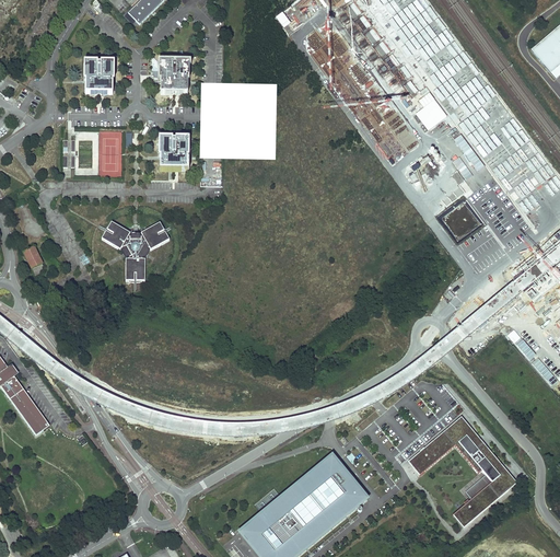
[(138,0),(127,11),(133,19),(138,23),(162,0),(138,0)]
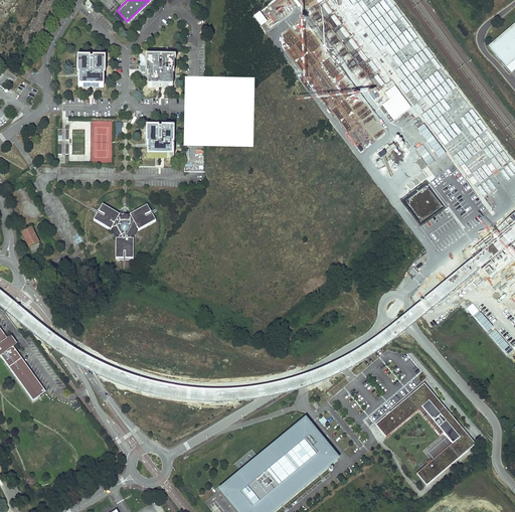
[(123,17),(117,10),(114,13),(120,20),(123,17)]
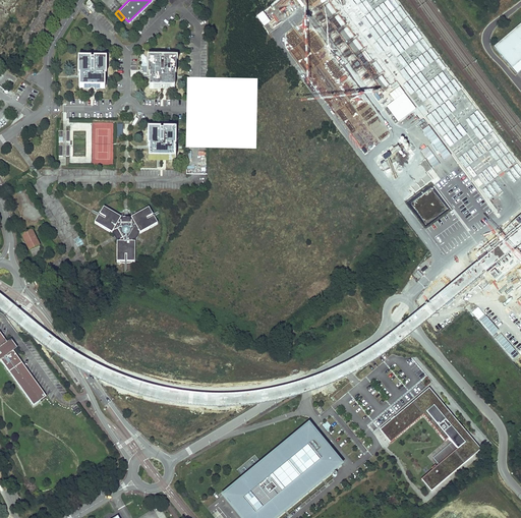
[(520,21),(495,44),(518,72),(520,69),(520,21)]
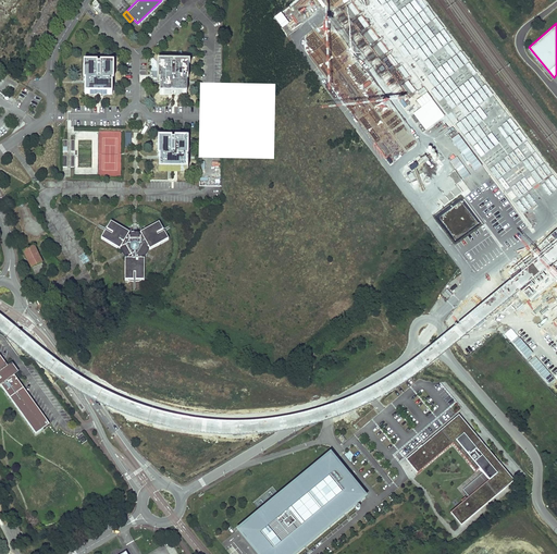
[(85,91),(90,91),(90,90),(108,90),(108,91),(112,91),(112,78),(112,69),(113,70),(113,60),(100,60),(100,62),(97,62),(97,60),(84,60),(84,69),(85,69),(85,78),(85,91)]
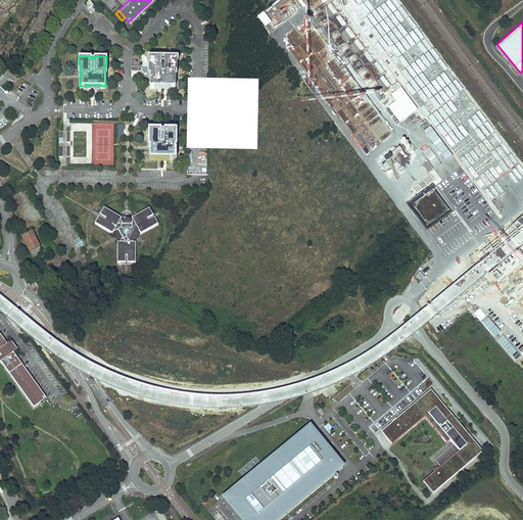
[(150,86),(154,86),(154,85),(171,85),(171,86),(175,86),(175,74),(175,65),(176,65),(177,57),(164,57),(164,59),(161,59),(161,57),(149,57),(149,65),(150,65),(150,74),(150,86)]
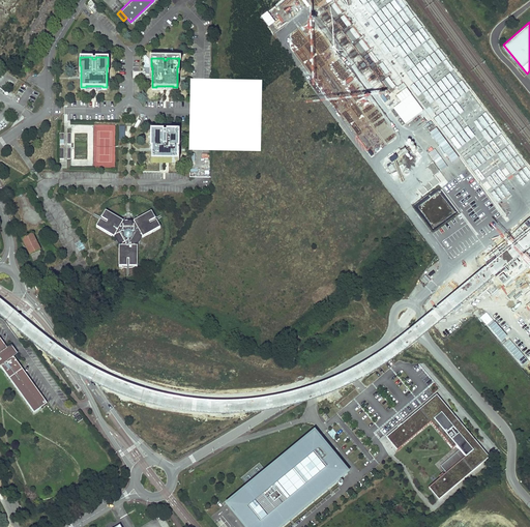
[(173,157),(173,158),(177,158),(177,146),(177,138),(178,137),(178,128),(167,128),(167,132),(163,132),(163,128),(150,128),(150,137),(151,137),(151,146),(151,158),(156,158),(156,157),(173,157)]
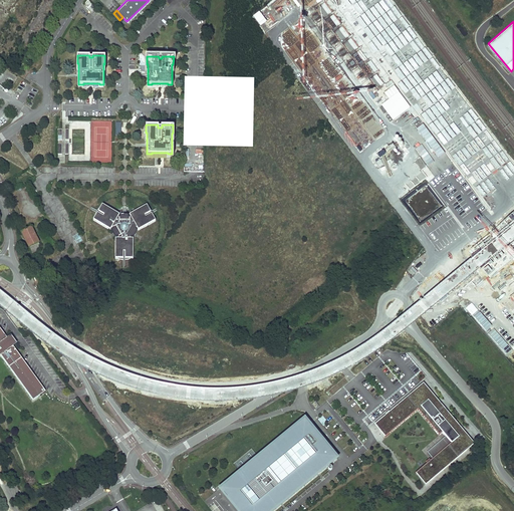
[(119,212),(102,202),(93,217),(110,227),(111,225),(113,226),(114,228),(114,230),(116,232),(116,233),(118,234),(118,236),(116,236),(115,256),(134,256),(134,237),(132,236),(132,233),(133,233),(134,231),(135,229),(136,227),(138,225),(139,227),(156,218),(147,202),(130,212),(131,214),(129,215),(126,214),(124,214),(122,214),(120,215),(118,214),(119,212)]
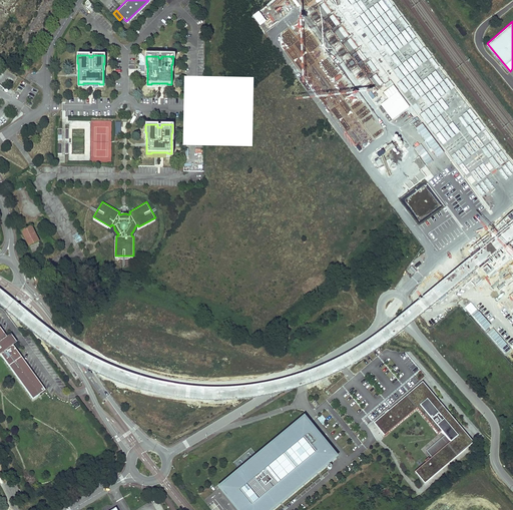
[(41,244),(31,223),(22,228),(32,249),(41,244)]
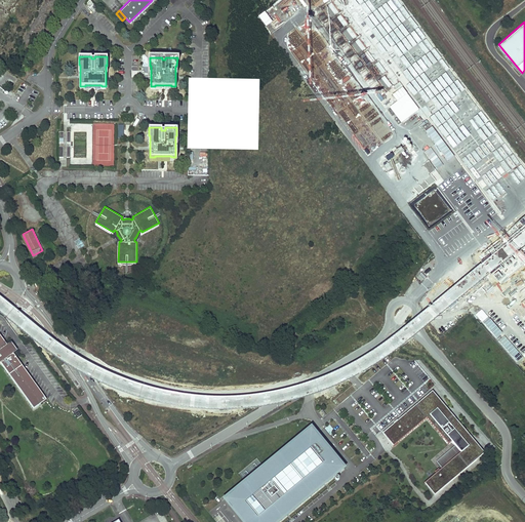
[(0,360),(34,406),(46,397),(11,350),(12,350),(8,344),(7,345),(0,333),(0,360)]
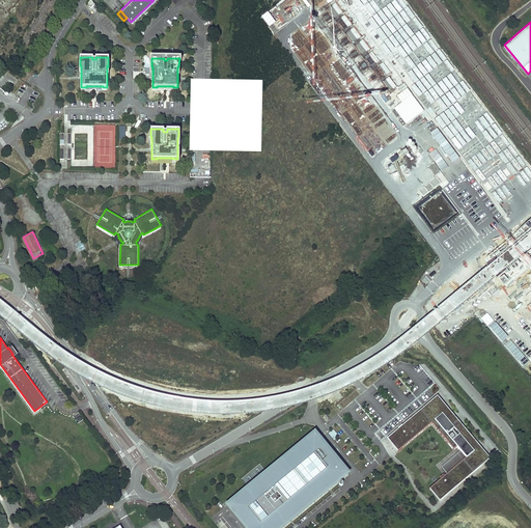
[(337,399),(333,394),(328,397),(332,403),(337,399)]
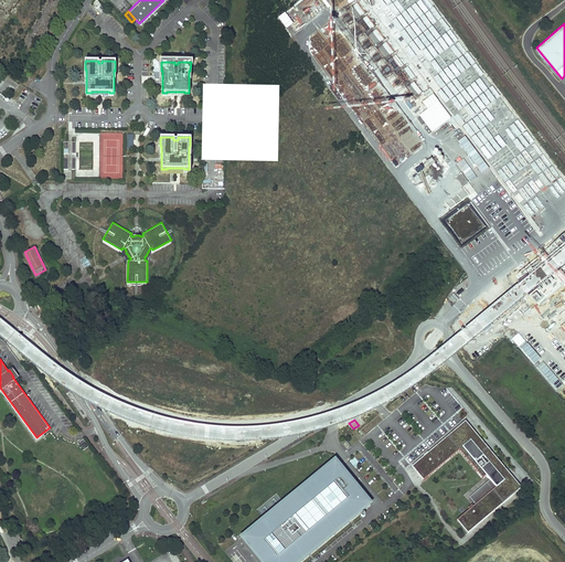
[(502,465),(465,421),(425,454),(436,467),(459,448),(462,445),(478,463),(473,466),(482,476),(486,473),(489,477),(469,494),(476,501),(457,516),(467,528),(511,491),(507,486),(513,481),(501,466),(502,465)]
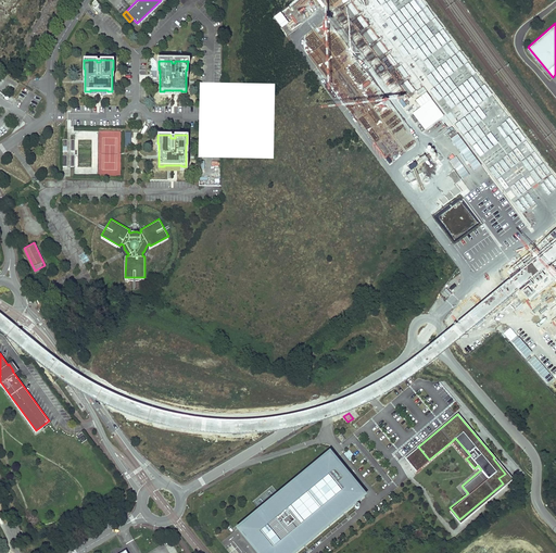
[(470,455),(455,438),(452,441),(466,459),(470,455)]
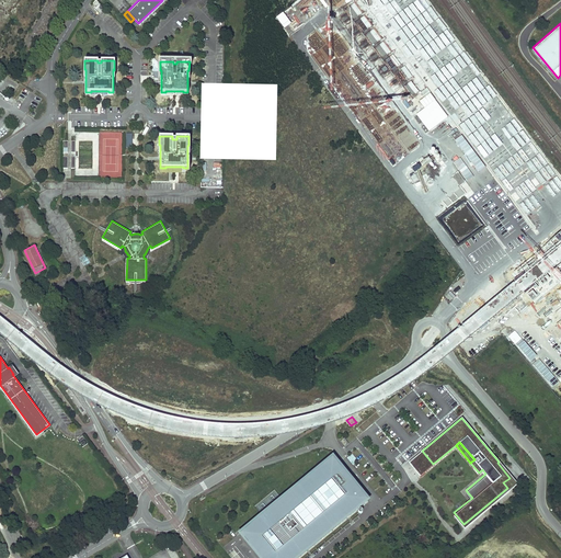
[(433,464),(422,451),(410,460),(416,468),(423,463),(427,468),(433,464)]
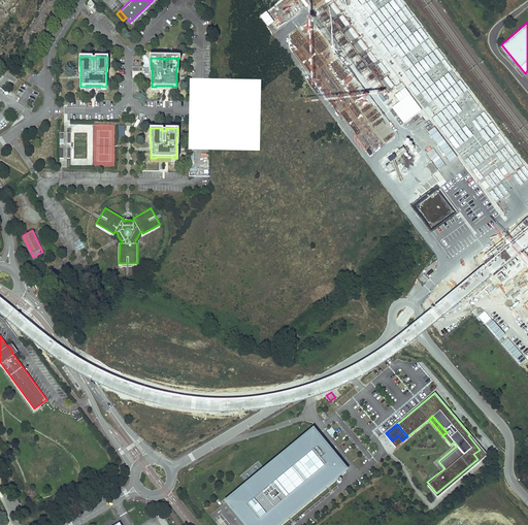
[(249,524),(276,524),(345,468),(312,428),(227,498),(249,524)]
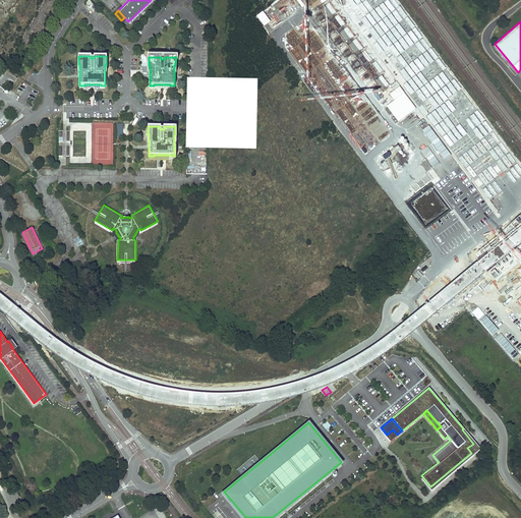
[(397,435),(393,429),(387,435),(391,440),(397,435)]
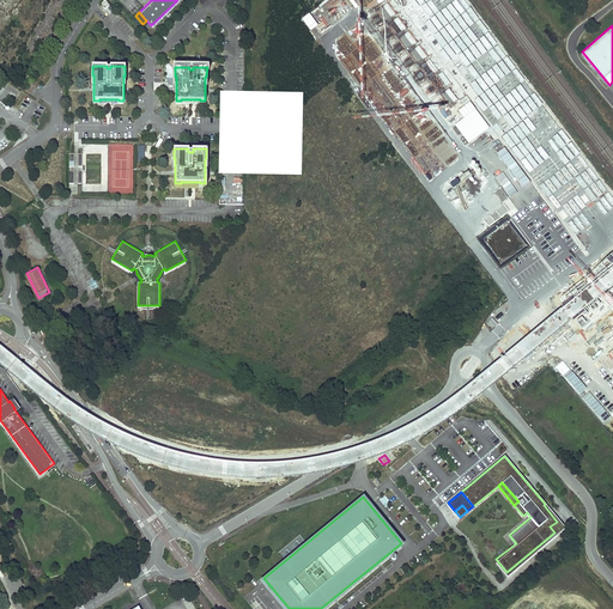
[(554,533),(562,527),(557,522),(550,527),(554,533)]
